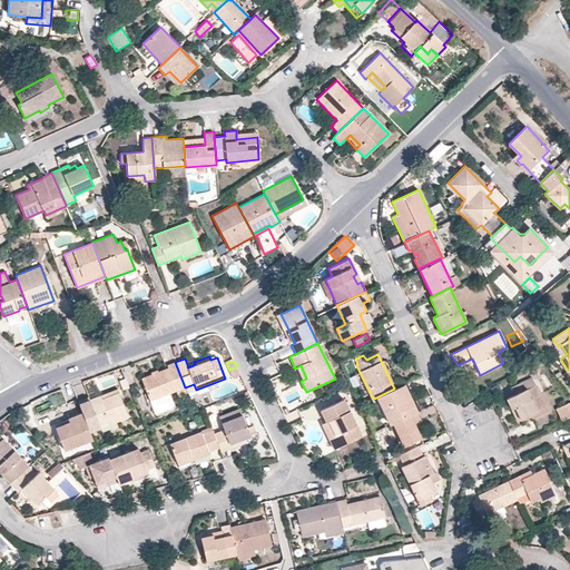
[(168,367),(141,379),(153,405),(170,399),(169,394),(185,387),(175,362),(167,365),(168,367)]
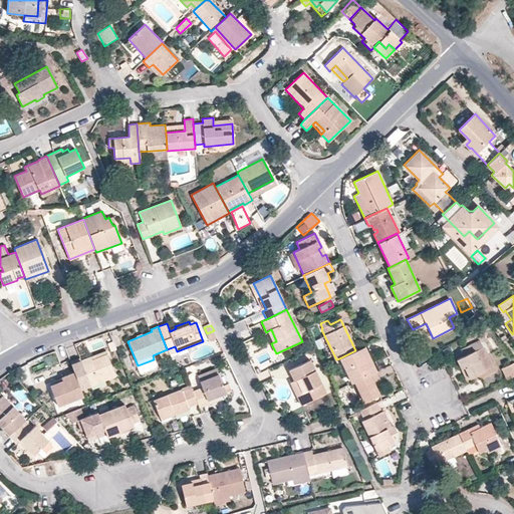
[(483,346),(457,358),(461,368),(464,366),(469,377),(493,366),(483,346)]
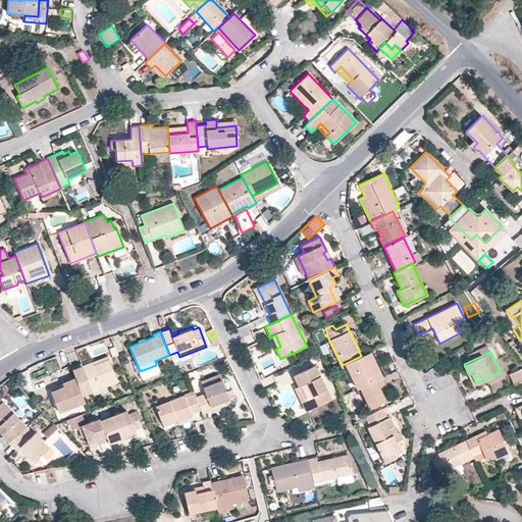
[(345,364),(357,388),(358,388),(375,380),(379,377),(367,353),(361,356),(345,364)]
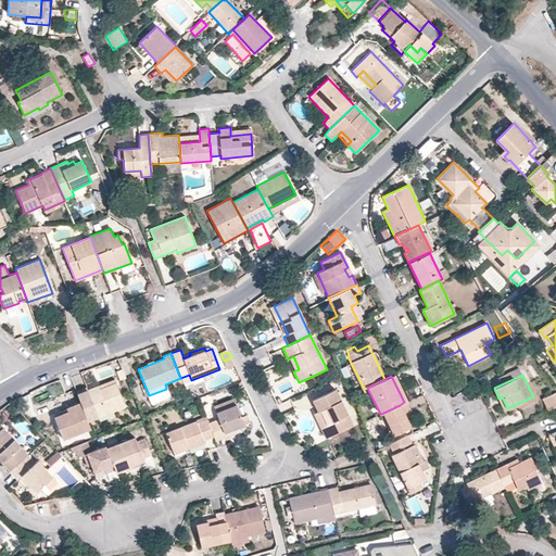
[(125,406),(116,383),(99,390),(98,387),(76,395),(79,403),(83,409),(93,405),(98,416),(125,406)]
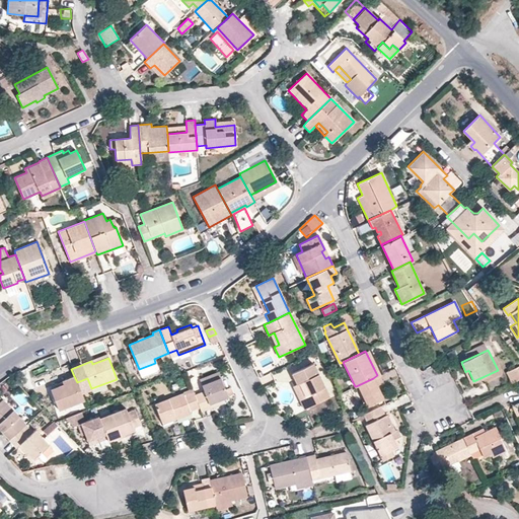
[(312,363),(292,374),(297,383),(298,383),(309,406),(329,396),(312,363)]
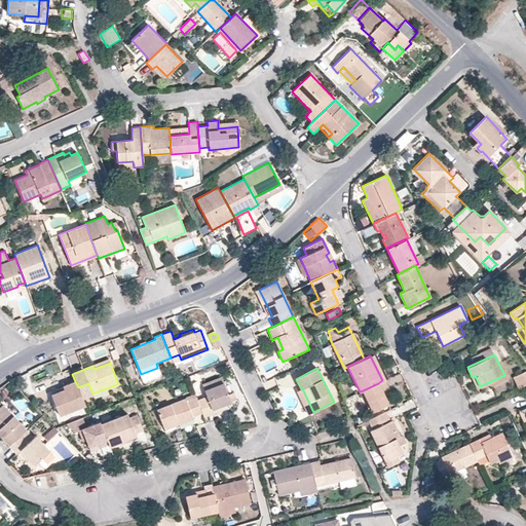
[(514,377),(519,387),(525,383),(525,375),(524,372),(514,377)]
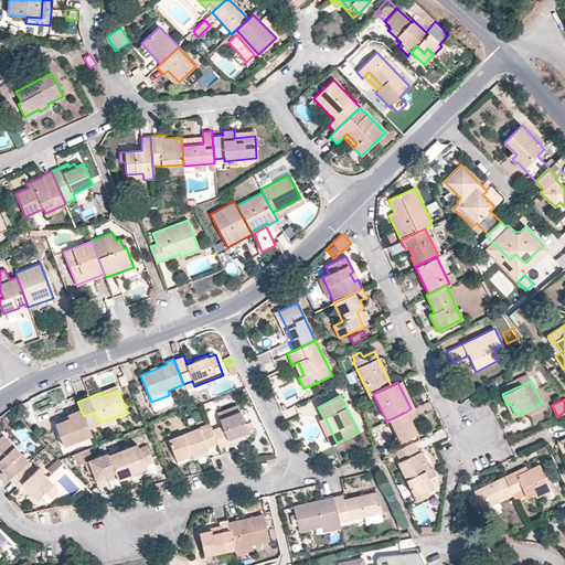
[(81,409),(67,415),(68,418),(55,424),(64,447),(92,436),(84,416),(81,409)]
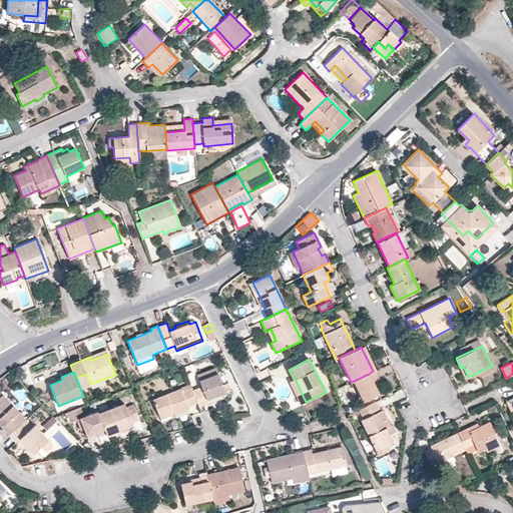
[(201,386),(191,391),(196,404),(198,408),(217,400),(215,396),(225,392),(218,374),(199,381),(201,386)]
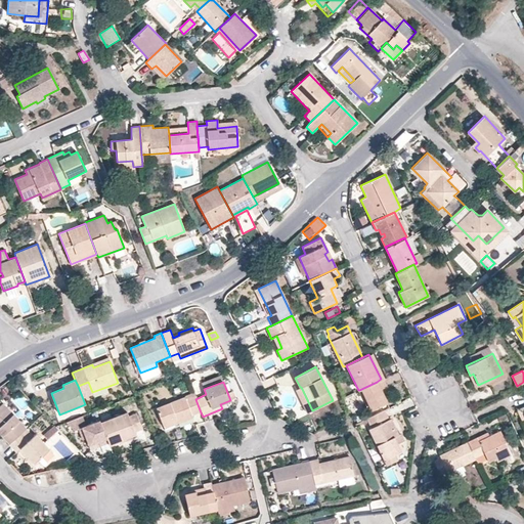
[(377,382),(359,390),(369,410),(387,402),(377,382)]
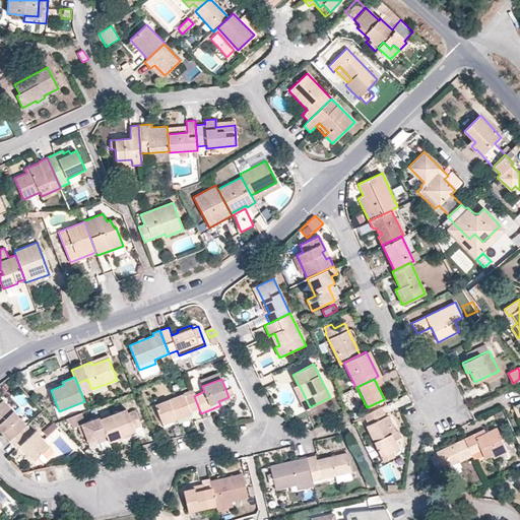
[(183,393),(155,404),(161,421),(174,416),(176,420),(191,414),(190,412),(199,409),(194,396),(193,393),(185,396),(183,393)]
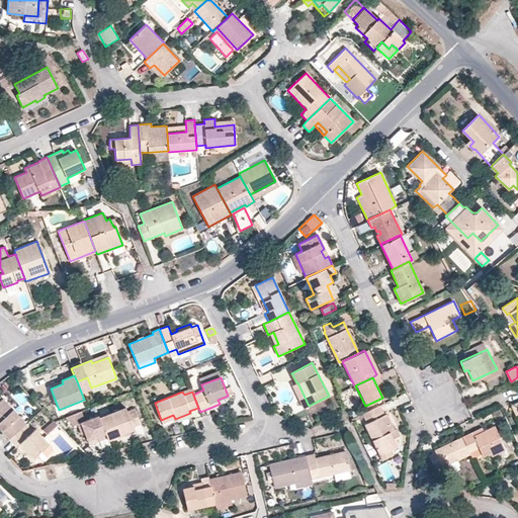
[(3,400),(0,402),(0,428),(10,438),(25,423),(3,400)]
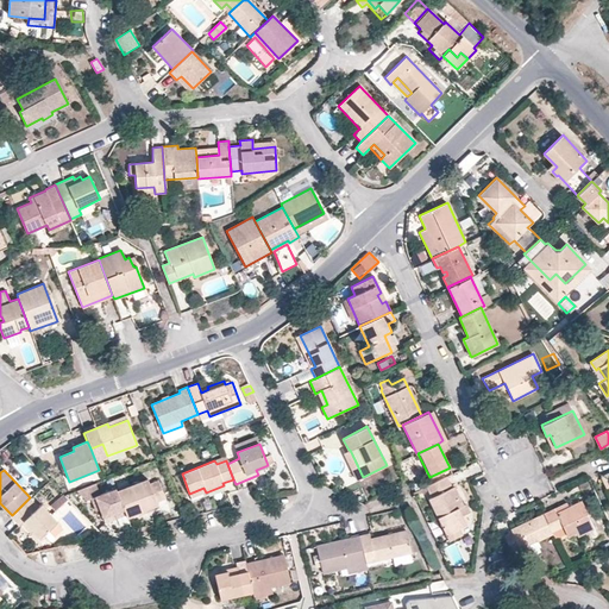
[(127,477),(118,482),(120,489),(106,494),(113,515),(124,510),(126,519),(142,513),(140,508),(156,502),(164,498),(158,479),(149,483),(148,478),(130,485),(127,477)]
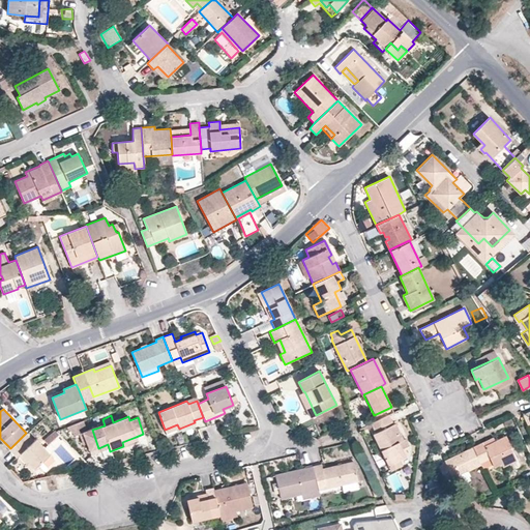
[(388,415),(371,423),(375,433),(373,434),(388,466),(407,458),(398,441),(403,439),(395,423),(393,424),(388,415)]
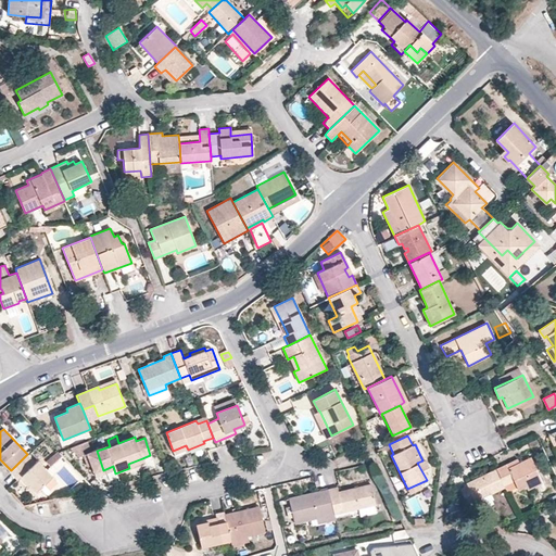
[(36,463),(27,454),(11,470),(19,479),(22,476),(37,491),(41,488),(45,491),(50,490),(58,482),(38,460),(36,463)]
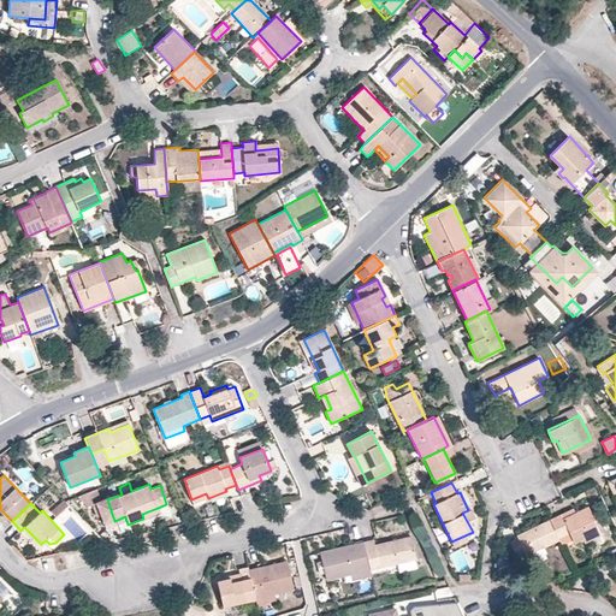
[(63,503),(53,513),(57,516),(66,507),(63,503)]
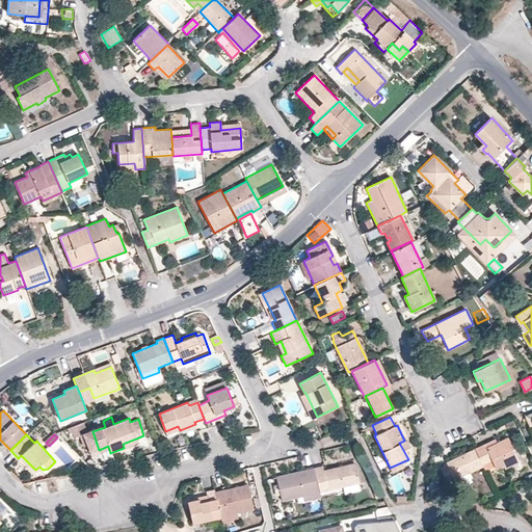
[(483,444),(474,448),(482,466),(484,470),(495,464),(497,469),(503,464),(505,469),(520,460),(508,436),(486,448),(483,444)]
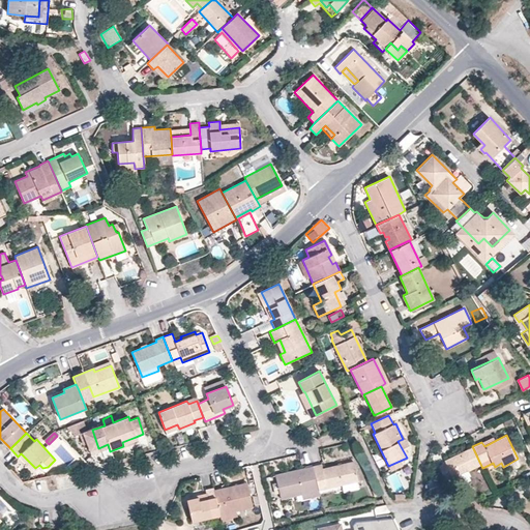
[(453,477),(480,464),(472,446),(444,460),(445,462),(439,465),(445,478),(452,475),(453,477)]
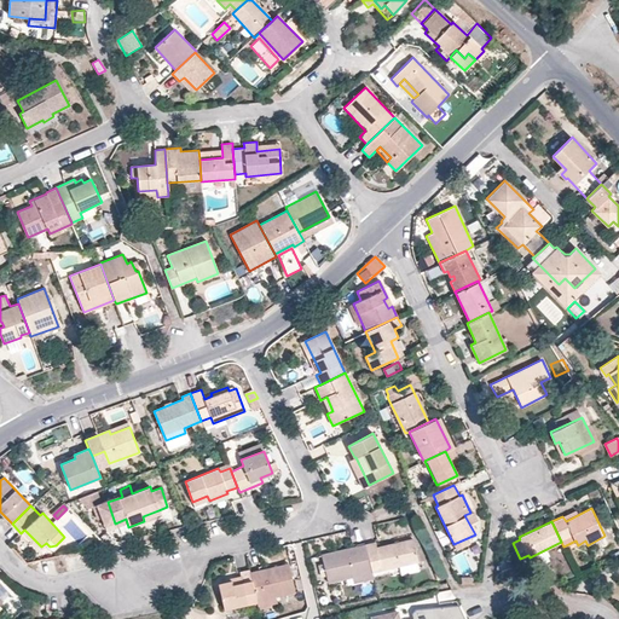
[(376,542),(365,544),(371,572),(418,561),(412,539),(377,547),(376,542)]
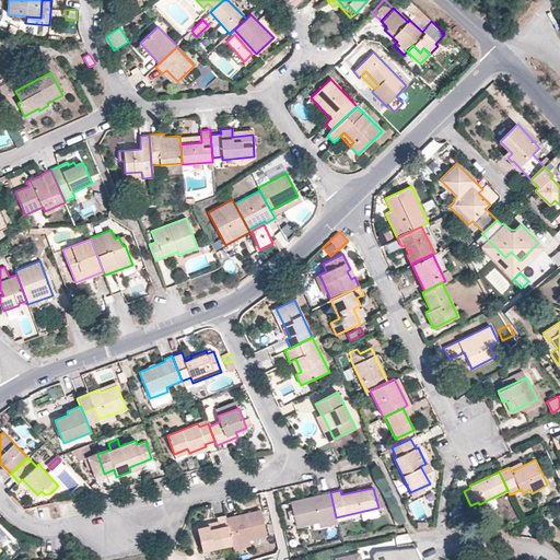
[(336,517),(330,492),(321,494),(322,499),(308,501),(307,498),(291,502),(292,510),(293,515),(296,526),(313,523),(336,517)]
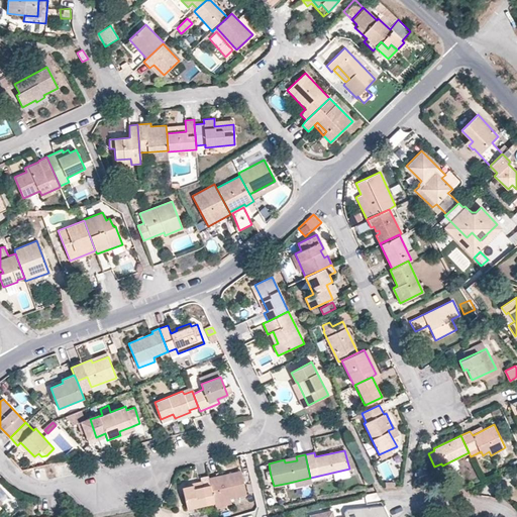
[(218,476),(208,479),(213,503),(230,499),(250,494),(250,490),(245,491),(240,471),(229,473),(230,476),(219,479),(218,476)]
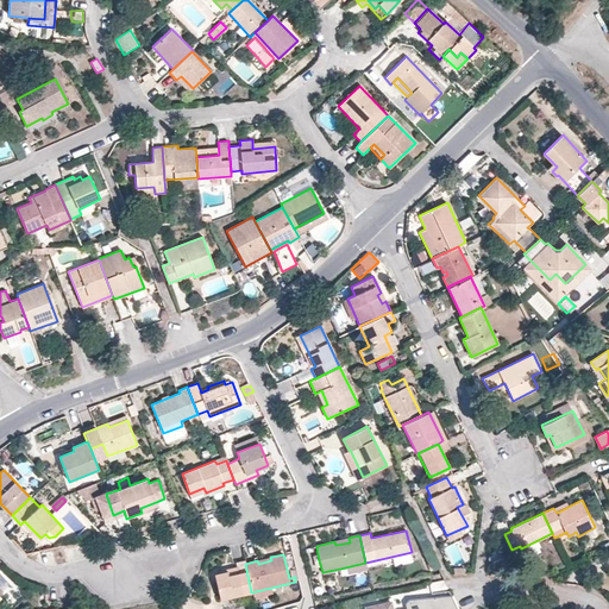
[(502,558),(494,560),(496,570),(504,567),(502,558)]
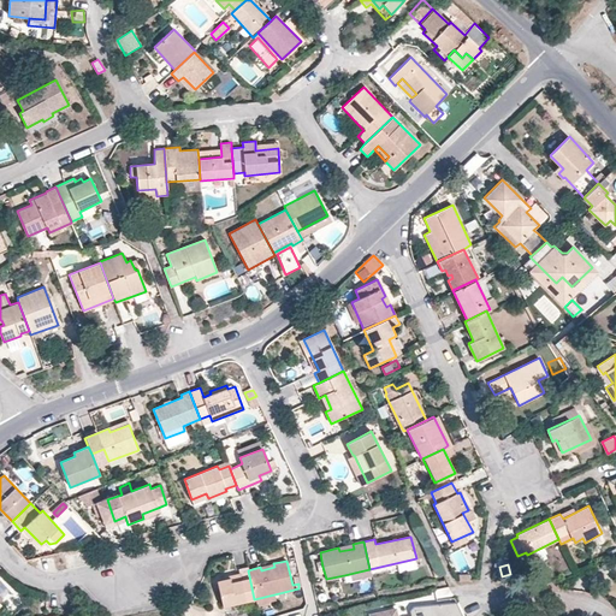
[(248,570),(247,567),(238,568),(240,572),(230,574),(231,579),(217,581),(223,606),(254,599),(248,570)]
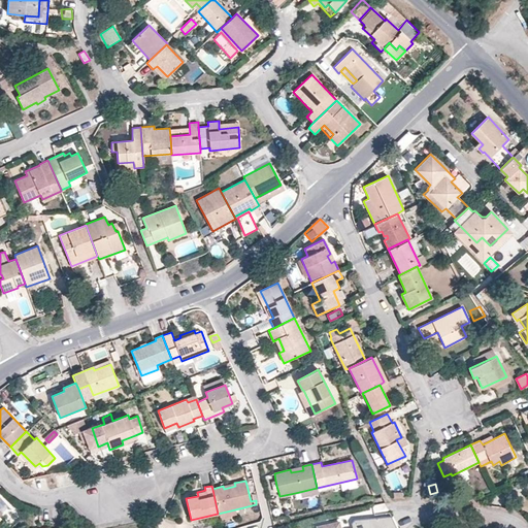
[(296,499),(319,494),(317,488),(295,493),(296,499)]
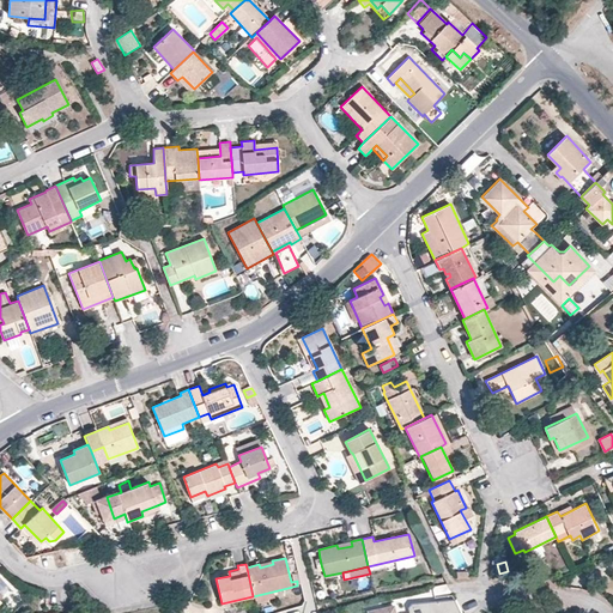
[(253,596),(254,602),(274,598),(273,592),(253,596)]
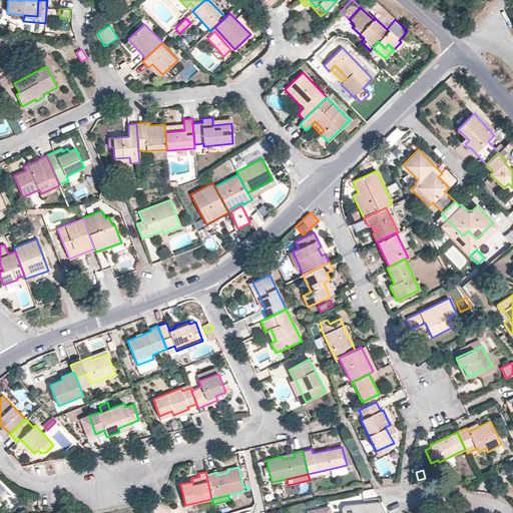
[(386,512),(381,501),(342,506),(343,512),(386,512)]
